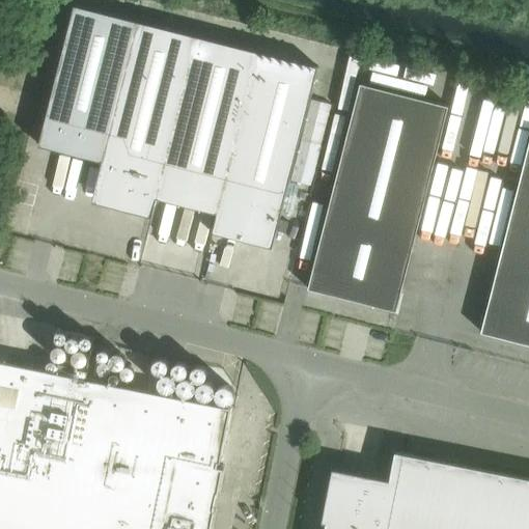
[(73,7),(36,148),(101,164),(90,203),(149,219),(155,200),(216,216),(211,234),(271,250),(316,70),(136,23),(73,7)]
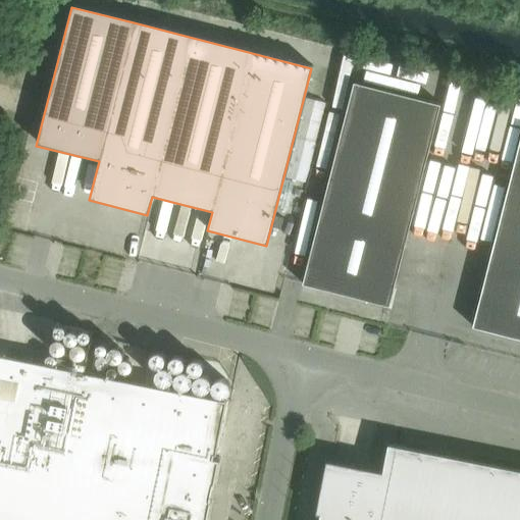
[(397,95),(435,104),(437,93),(400,84),(397,95)]
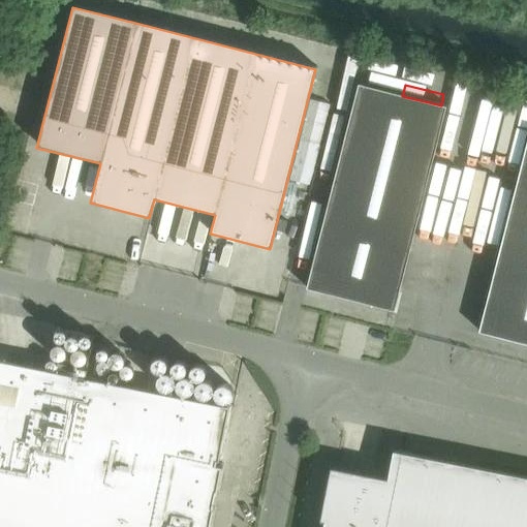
[(357,86),(305,289),(305,290),(393,312),(445,107),(357,86)]
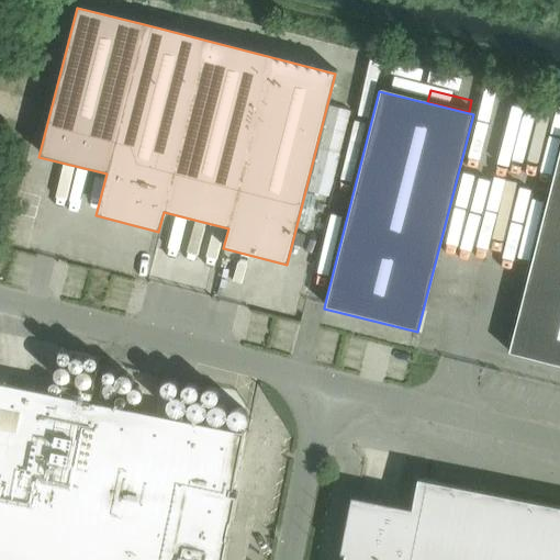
[(559,146),(507,355),(559,367),(559,146)]
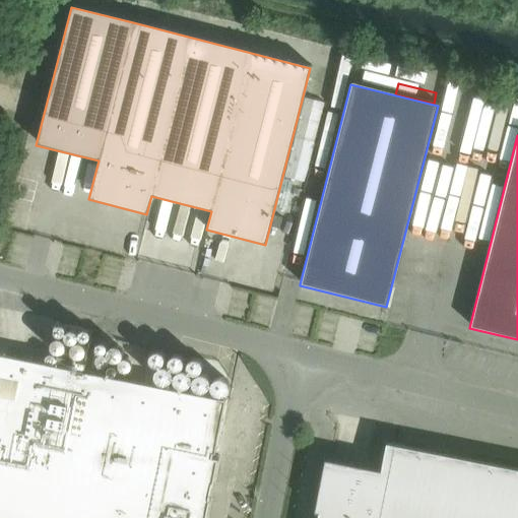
[(204,517),(208,501),(207,501),(210,487),(211,487),(216,460),(210,459),(211,454),(213,455),(224,401),(0,355),(0,517),(204,517)]
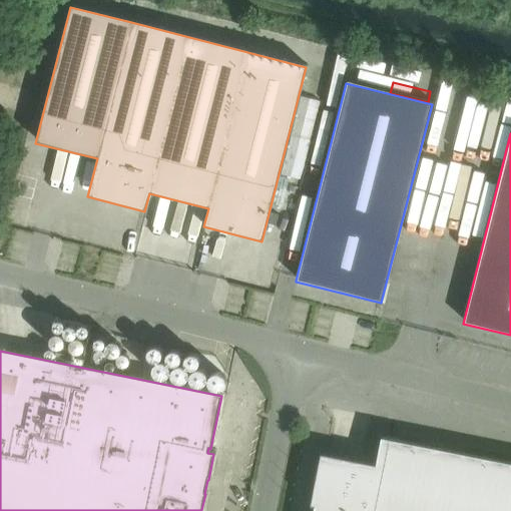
[(510,510),(510,464),(381,439),(375,466),(363,464),(320,455),(310,506),(314,507),(313,510),(510,510)]
